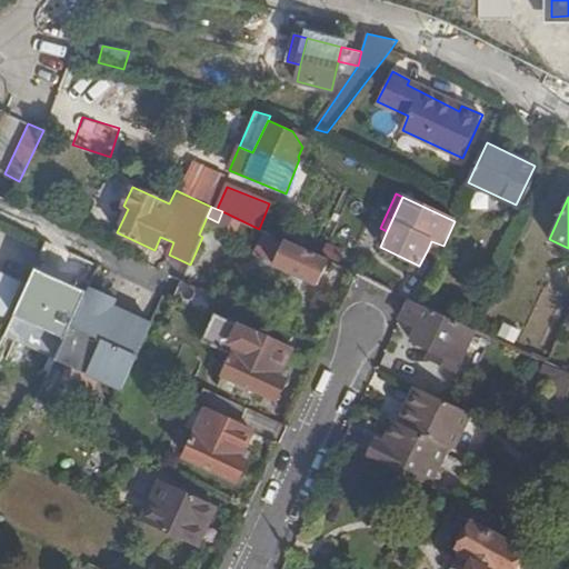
[(317,255),(267,232),(257,256),(275,263),(275,267),(316,287),(328,260),(317,255)]
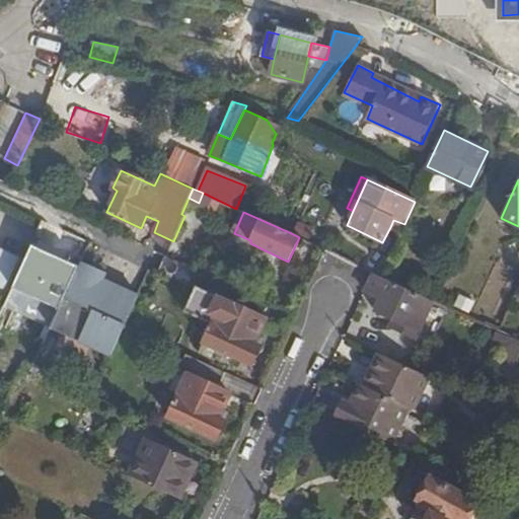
[(390,227),(401,231),(404,224),(393,220),(390,227)]
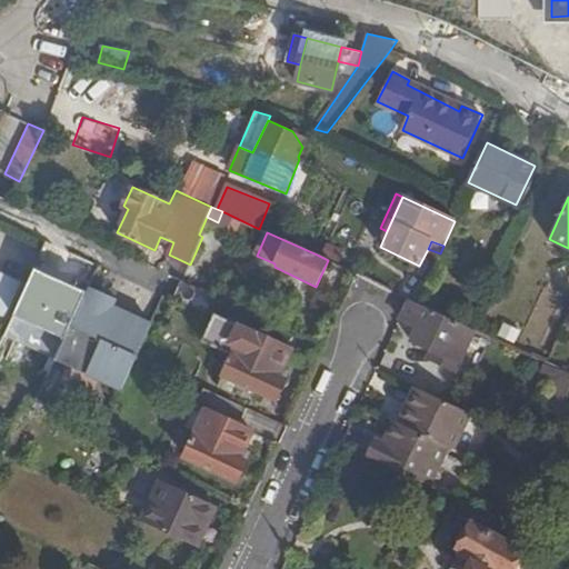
[(345,250),(328,243),(322,253),(339,261),(345,250)]
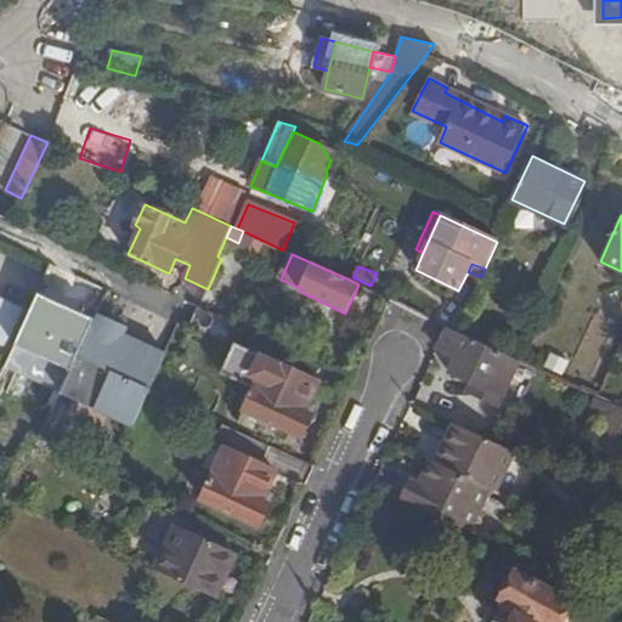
[(96,320),(38,294),(15,346),(73,372),(96,320)]
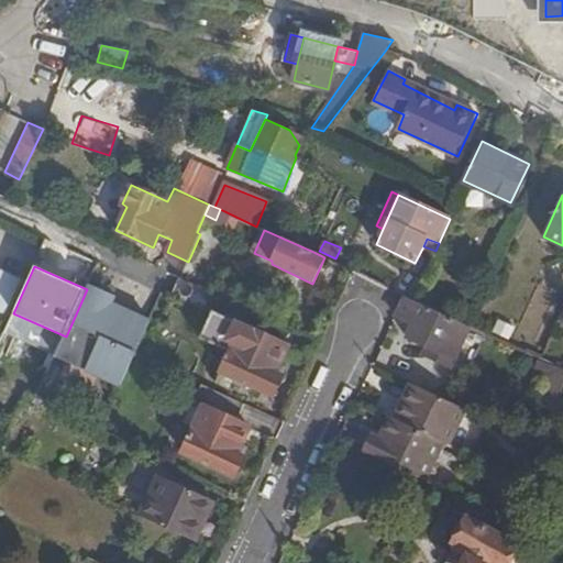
[(0,309),(3,311),(18,279),(0,272),(0,309)]
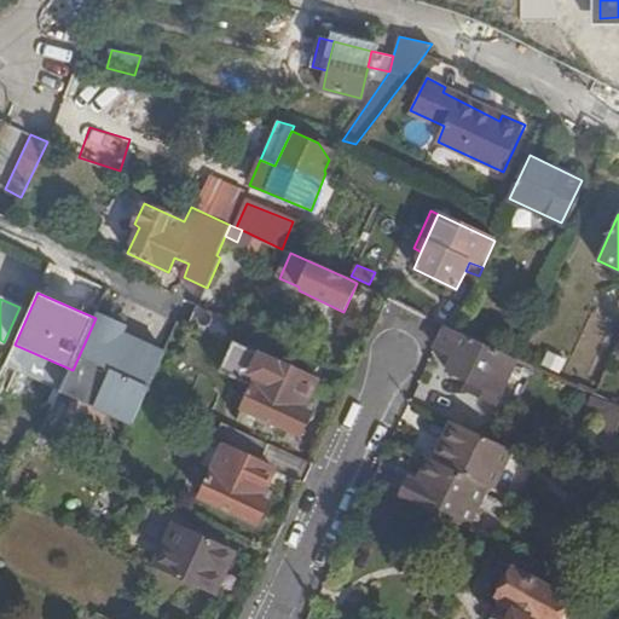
[(227,342),(237,323),(198,305),(190,325),(227,342)]
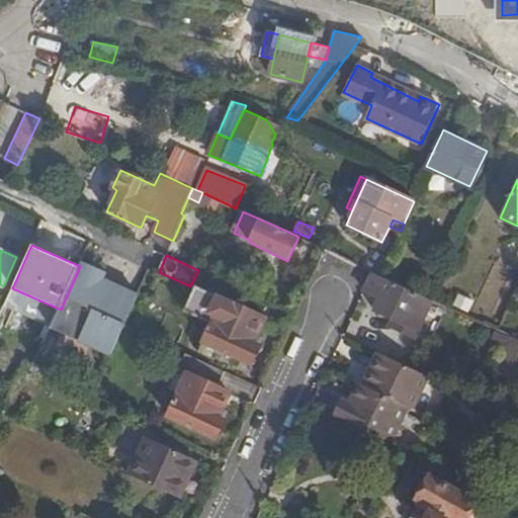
[(98,268),(83,261),(80,266),(61,310),(53,330),(111,356),(138,294),(96,275),(98,268)]
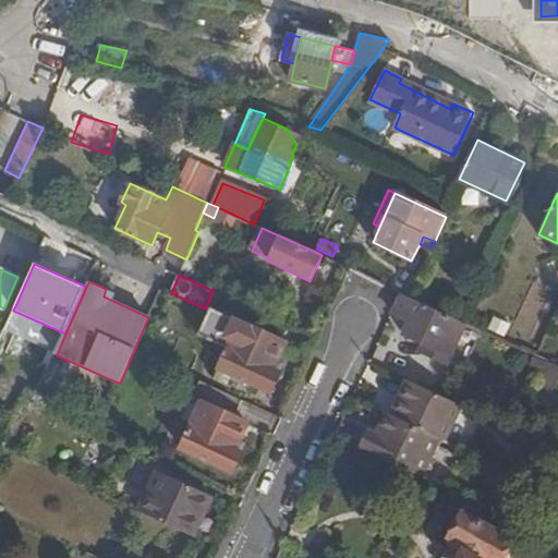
[(400,294),(392,312),(409,319),(403,332),(425,342),(431,353),(440,359),(453,355),(468,324),(408,298),(400,294)]
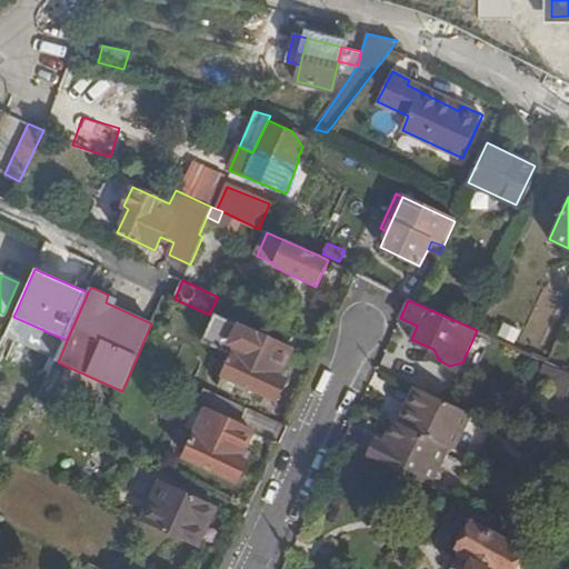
[(276,373),(288,348),(217,315),(203,341),(232,355),(219,385),(232,390),(237,382),(276,400),(286,378),(276,373)]
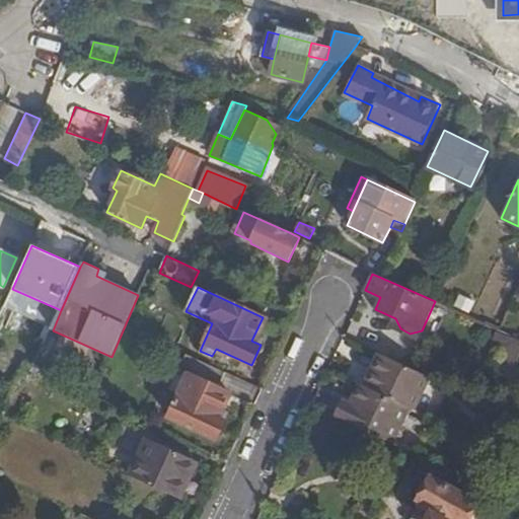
[(509,356),(516,340),(502,334),(495,351),(509,356)]
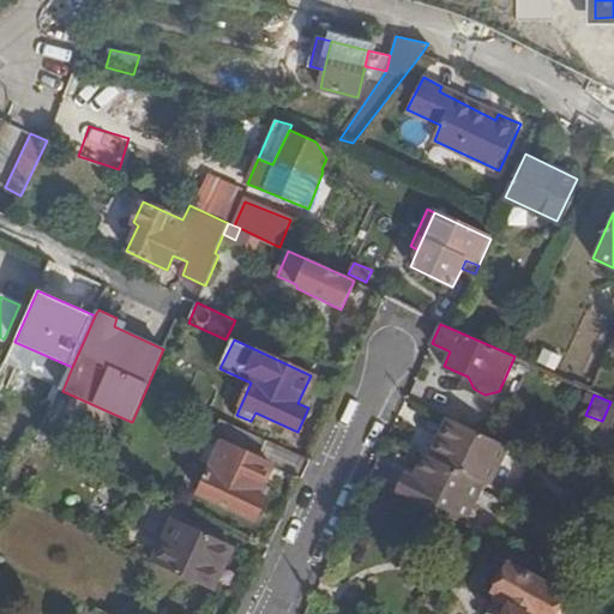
[(606,450),(613,431),(613,403),(611,402),(602,421),(593,445),(606,450)]
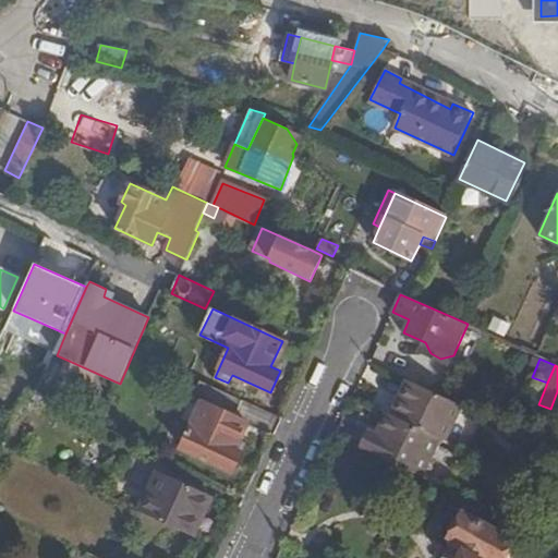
[(408,383),(403,380),(390,409),(395,411),(408,383)]
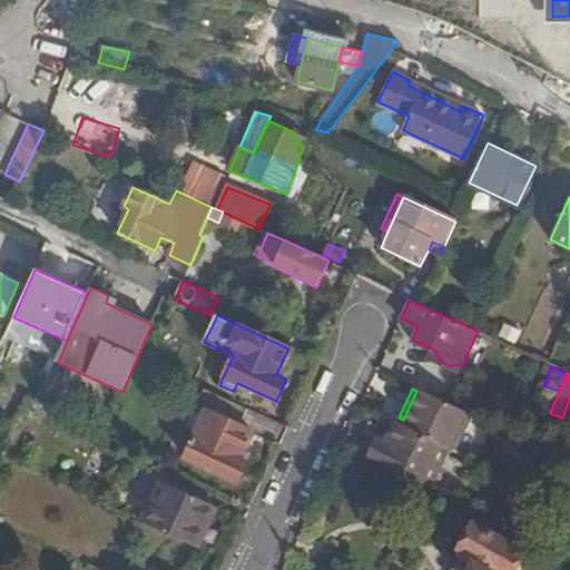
[(239,423),(245,410),(203,391),(177,446),(187,451),(186,457),(239,481),(249,459),(246,458),(242,454),(244,449),(252,431),(239,423)]
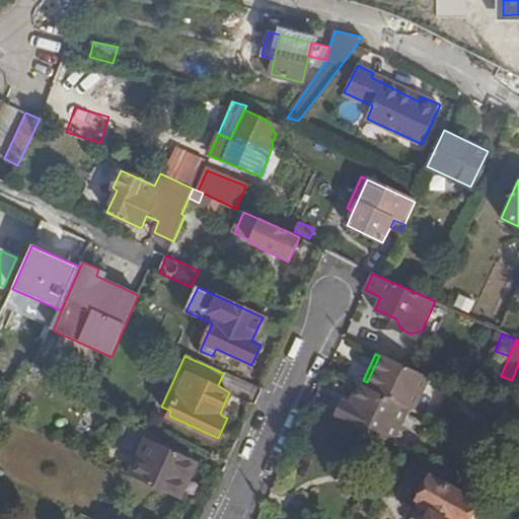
[(343,406),(336,423),(388,446),(404,410),(411,412),(427,377),(379,356),(367,382),(364,389),(358,387),(348,409),(343,406)]
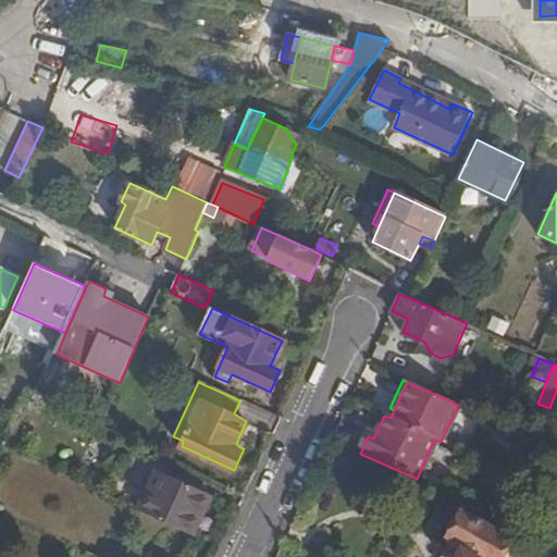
[(143,512),(190,535),(199,516),(195,512),(203,495),(160,474),(143,512)]
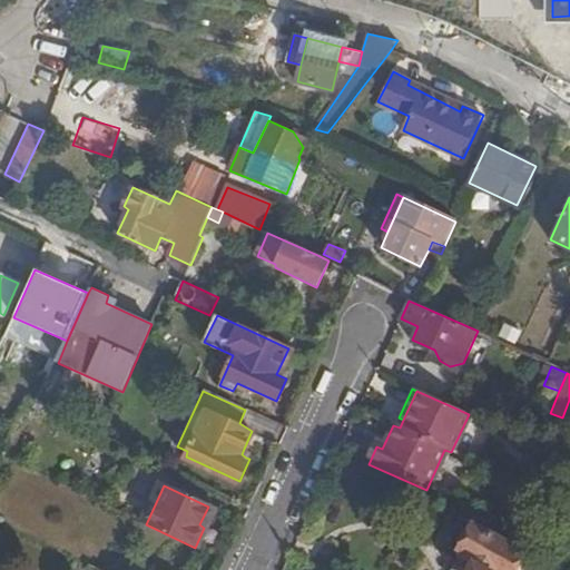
[(213,509),(208,507),(199,524),(204,528),(213,509)]
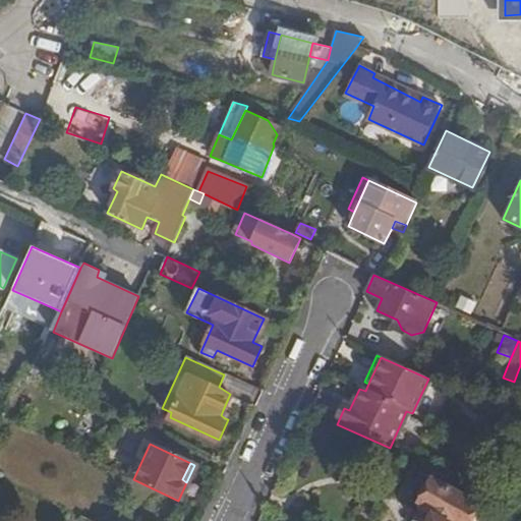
[(467,520),(476,506),(433,482),(431,485),(427,483),(419,499),(423,501),(418,512),(422,514),(418,520),(467,520)]
